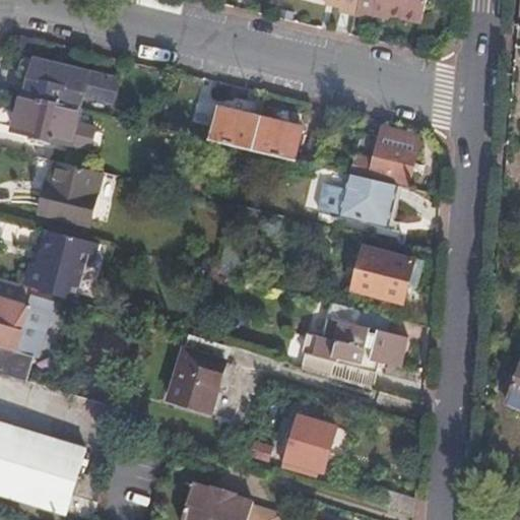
[(353,18),(358,0),(314,0),(325,3),(325,0),(330,0),(339,2),(337,10),(336,13),(353,18)]
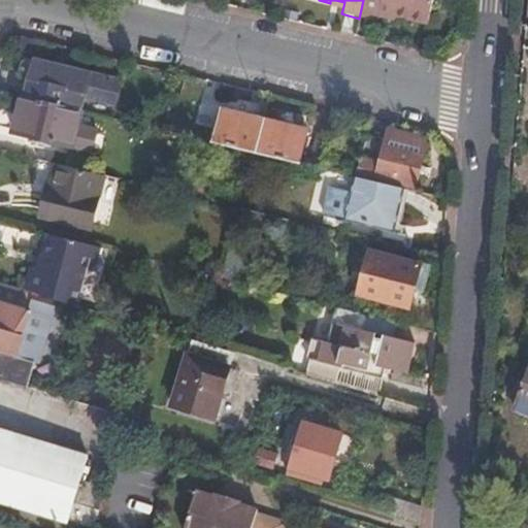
[(335,0),(330,0),(330,3),(329,6),(342,10),(344,2),(335,0)]
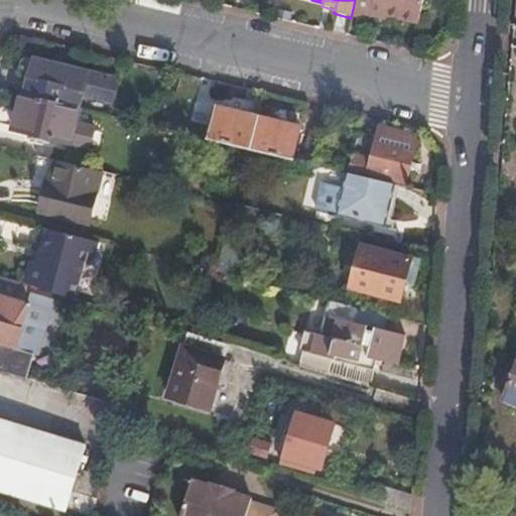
[(416,25),(423,0),(355,0),(351,18),(369,22),(370,19),(372,10),(385,13),(384,18),(416,25)]
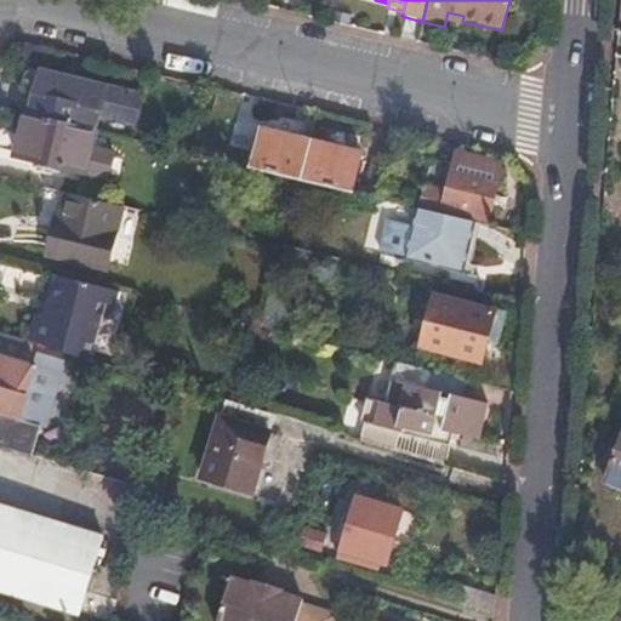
[(460,27),(462,22),(463,16),(448,12),(445,23),(460,27)]
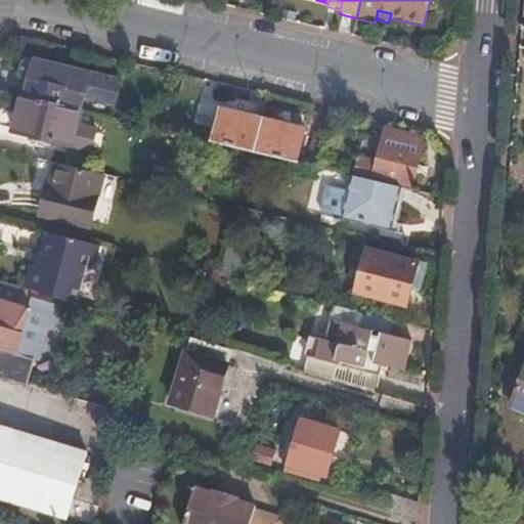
[(27,98),(82,112),(85,97),(116,105),(121,83),(29,60),(23,63),(19,75),(25,81),(31,82),(27,98)]
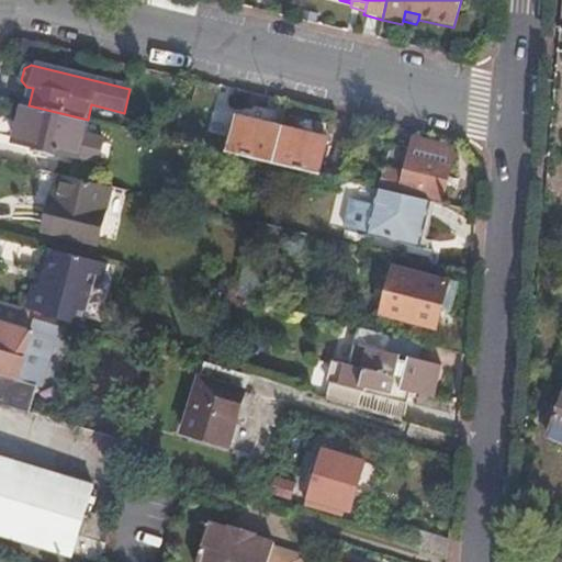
[(29,105),(24,104),(14,143),(99,165),(105,142),(83,136),(88,120),(29,105)]
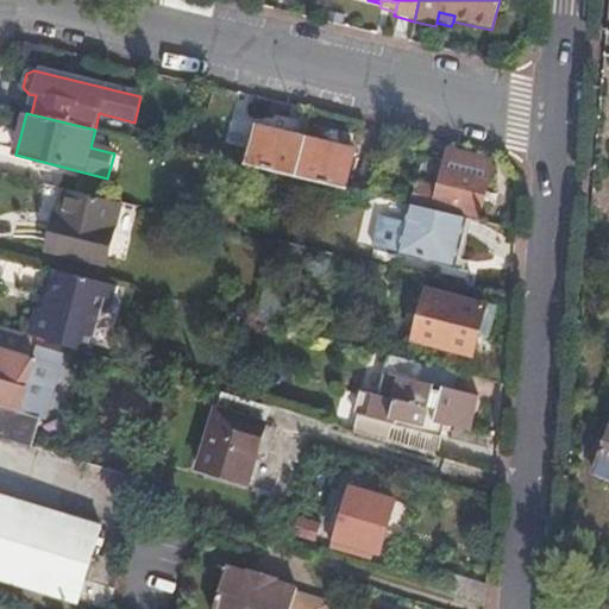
[(257,129),(249,167),(262,170),(295,177),(305,139),(257,129)]
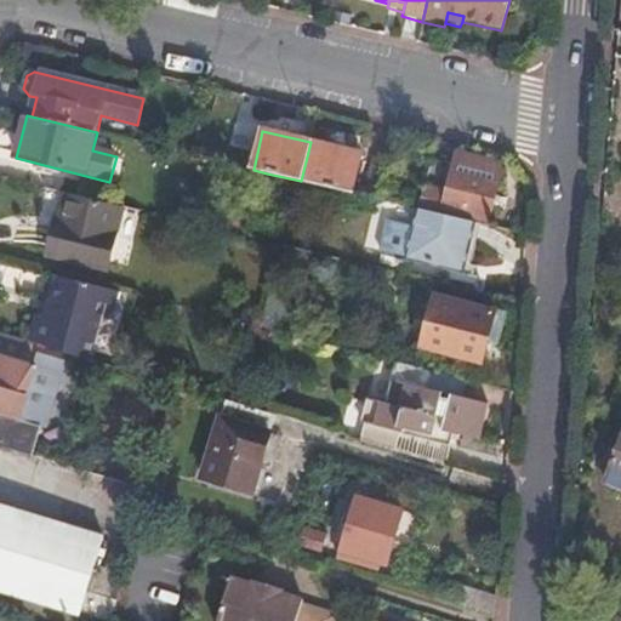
[(360,154),(311,142),(301,181),(352,193),(360,154)]
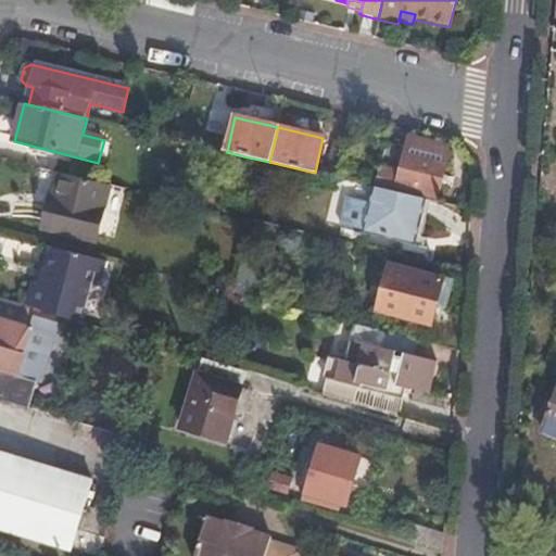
[(386,143),(375,188),(422,199),(424,194),(440,199),(452,149),(411,139),(407,150),(386,143)]
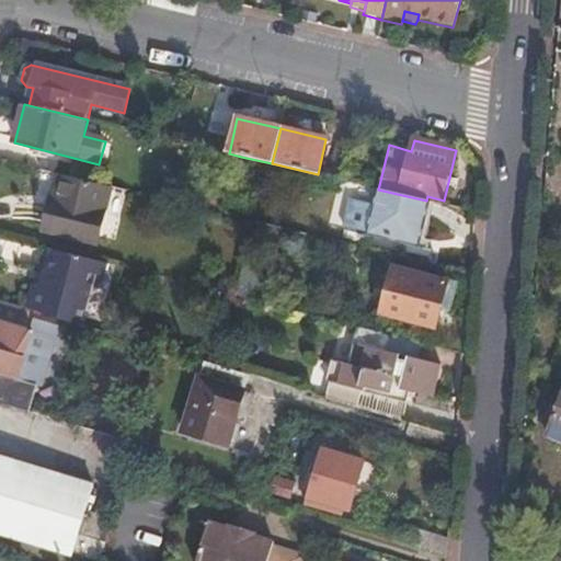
[(113,187),(60,174),(45,232),(99,244),(113,187)]
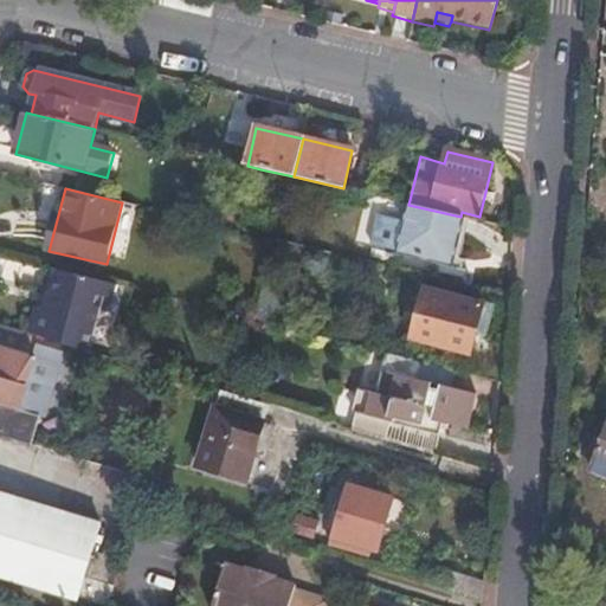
[(461,217),(408,205),(397,251),(449,265),(461,217)]
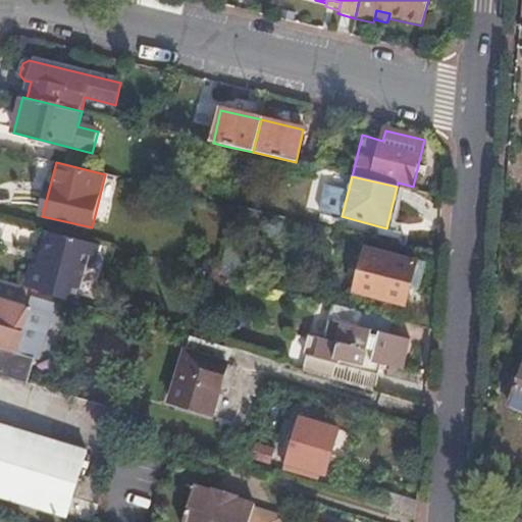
[(1,225),(0,238),(0,240),(25,243),(28,227),(1,225)]
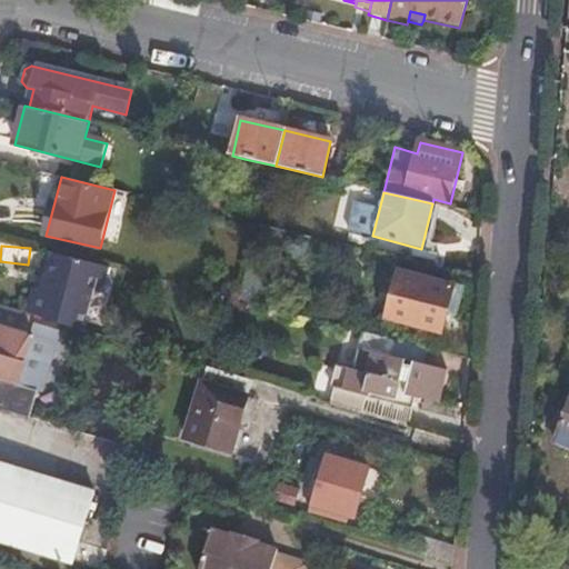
[(108,267),(55,253),(46,289),(36,287),(29,312),(40,316),(81,328),(91,291),(101,293),(108,267)]
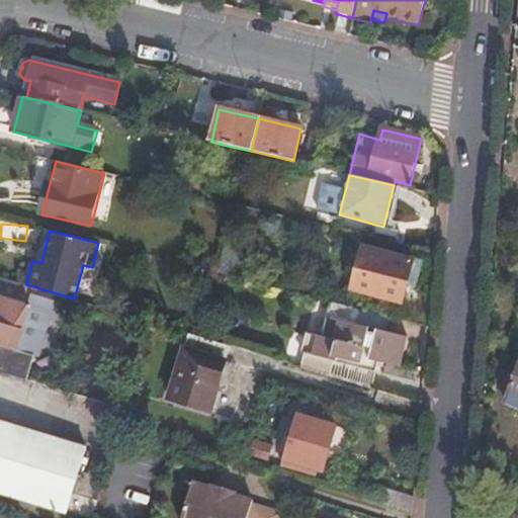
[(354,291),(404,304),(414,259),(365,247),(354,291)]
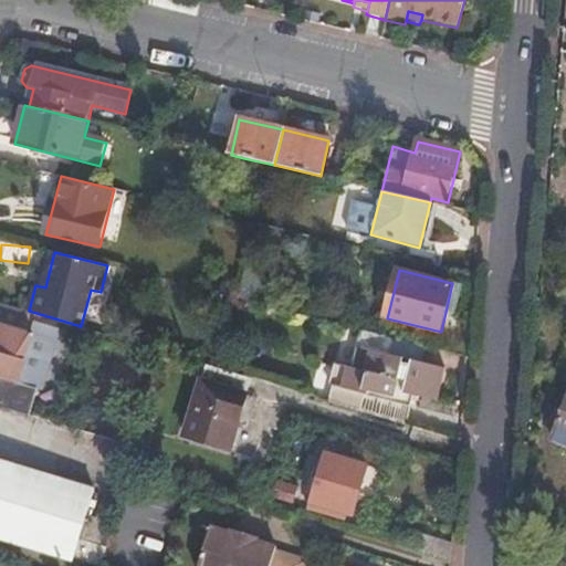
[(0,407),(30,417),(39,389),(42,390),(61,328),(38,322),(40,314),(29,311),(0,302),(0,407)]
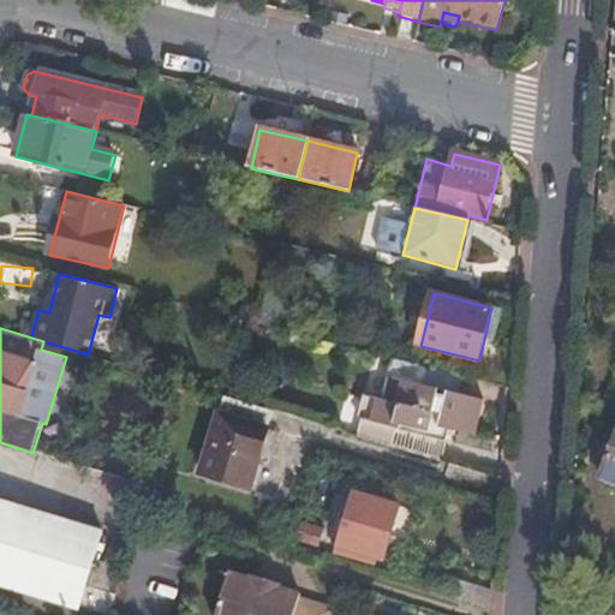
[(425,369),(390,359),(380,398),(366,394),(356,433),(390,442),(395,424),(445,440),(448,428),(472,435),(481,400),(454,393),(422,384),(425,369)]
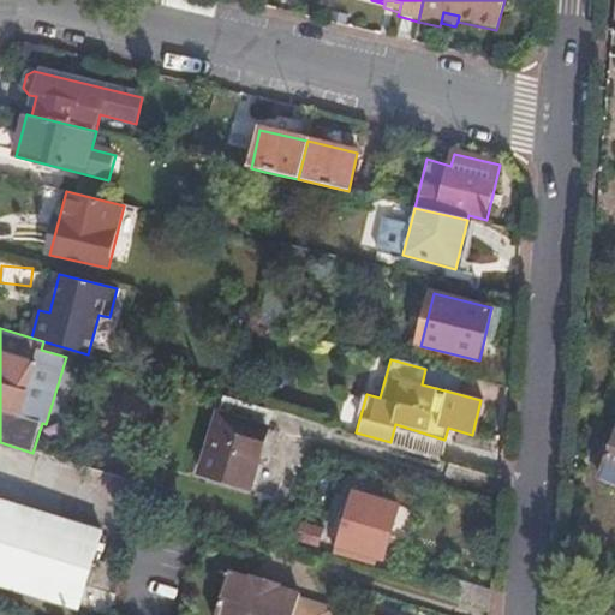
[(459,377),(425,369),(422,384),(454,393),(459,377)]
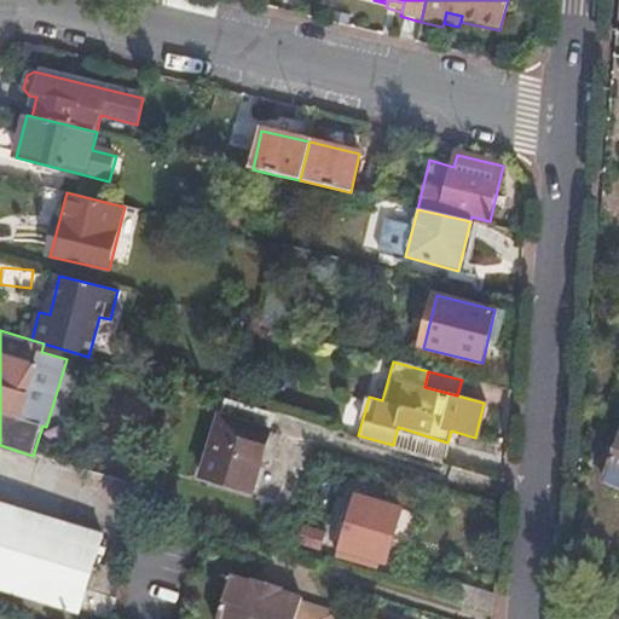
[(277,411),(231,398),(229,398),(203,479),(253,493),(277,411)]
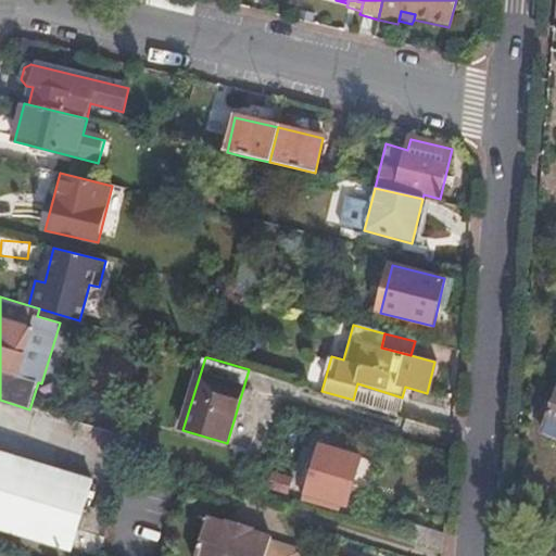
[(555,440),(555,401),(542,434),(555,440)]
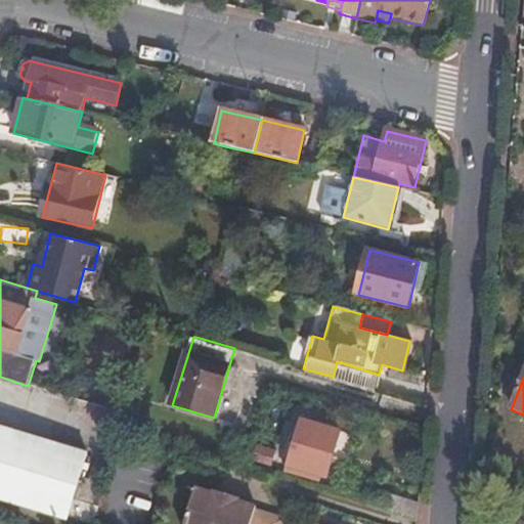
[(288,468),(328,479),(342,433),(301,422),(288,468)]
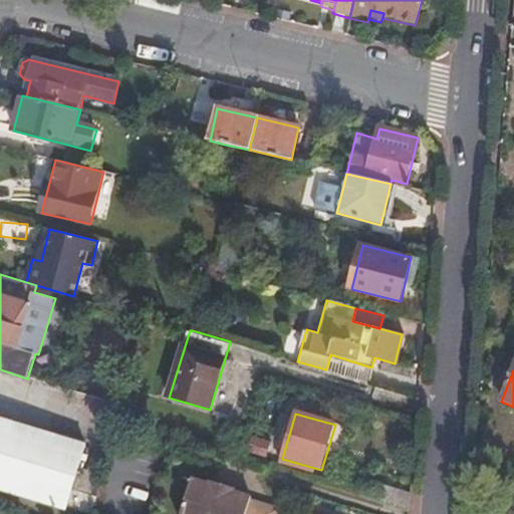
[(0,487),(65,508),(84,447),(0,421),(0,487)]
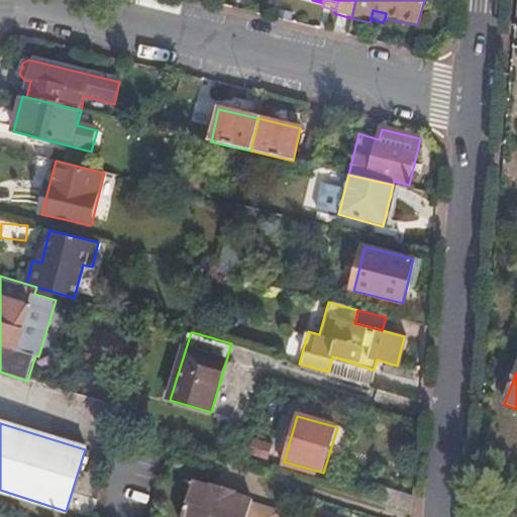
[(247,516),(252,503),(253,501),(193,483),(182,516),(247,516)]
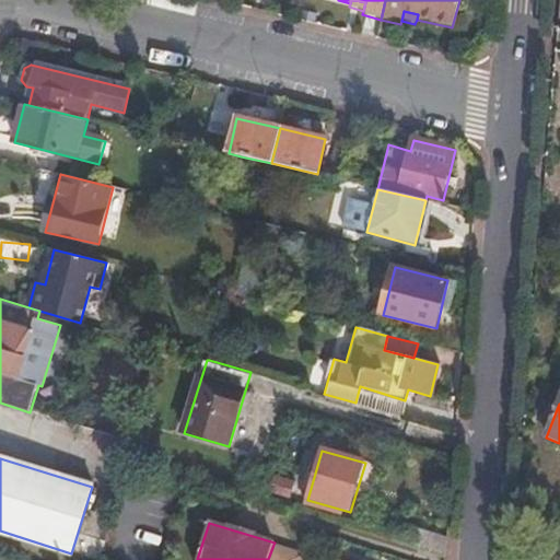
[(268,559),(303,559),(305,555),(273,545),(268,559)]
